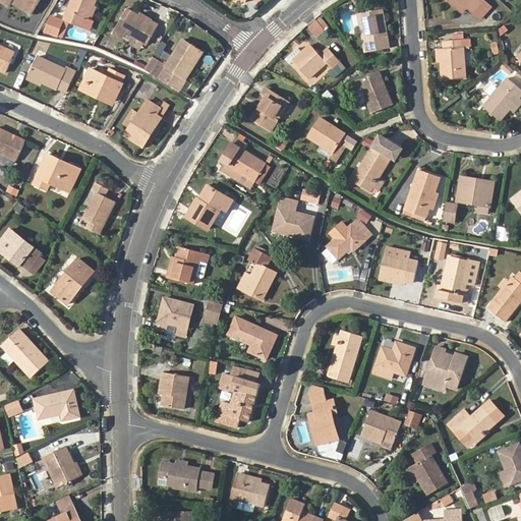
[(0,0),(10,5),(12,1),(33,13),(40,0),(0,0)]
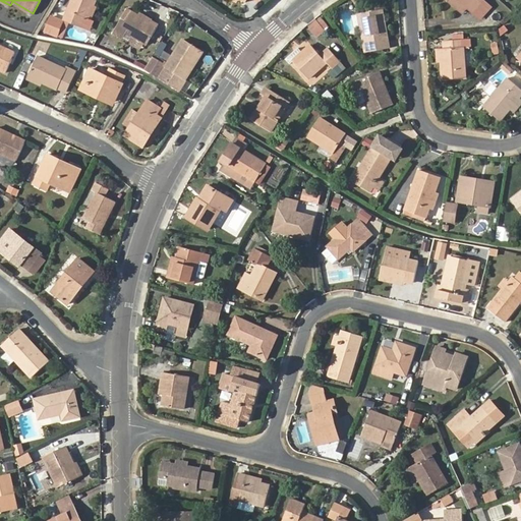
[(91,16),(95,6),(97,0),(73,0),(65,18),(81,26),(85,18),(89,20),(91,16)]
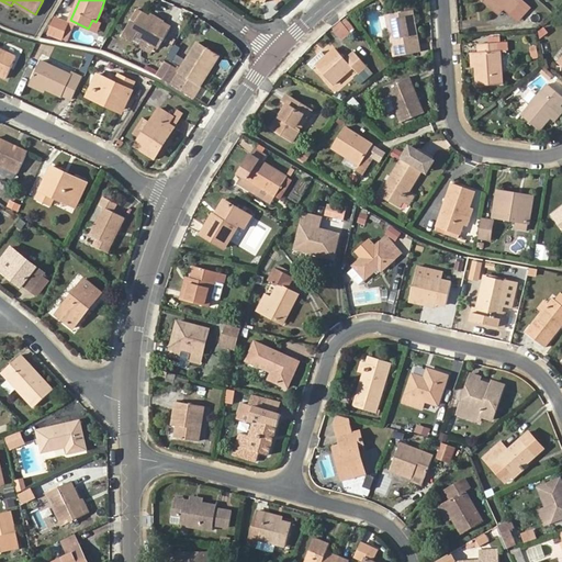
[(490,0),(492,2),(490,6),(498,13),(504,8),(509,13),(520,0),(490,0)]
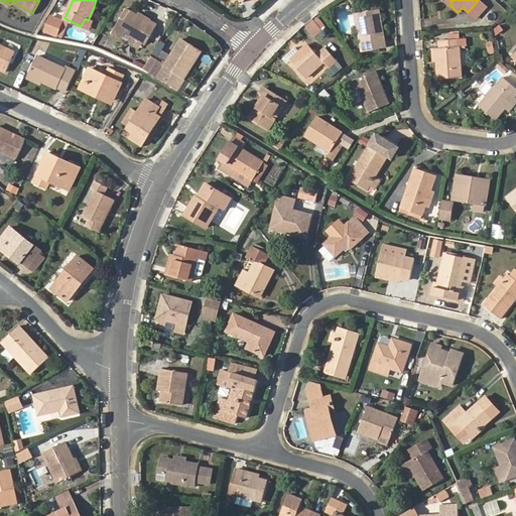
[(488,8),(479,0),(478,0),(468,12),(477,20),(488,8)]
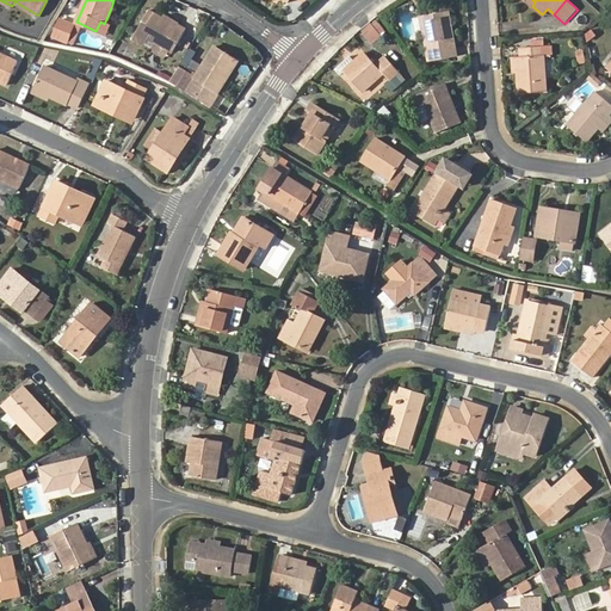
[(115,8),(111,7),(106,19),(104,24),(100,22),(96,31),(106,35),(111,25),(107,24),(115,8)]
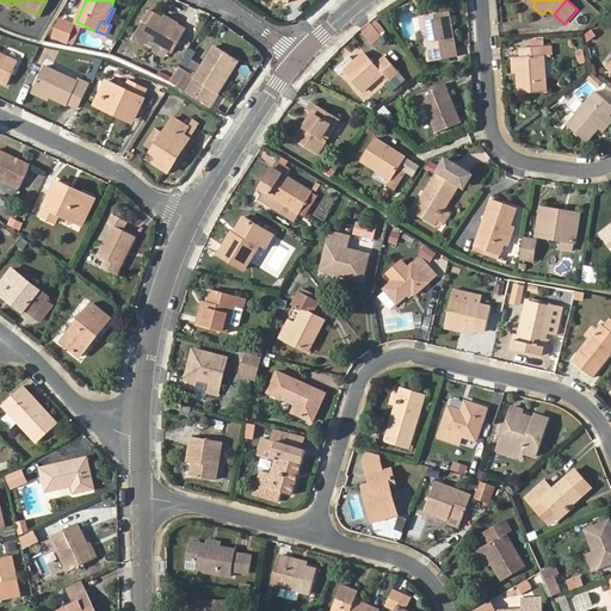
[(167,20),(164,18),(150,10),(133,38),(143,44),(147,37),(156,42),(168,49),(173,51),(187,29),(178,24),(178,23),(170,18),(167,20)]
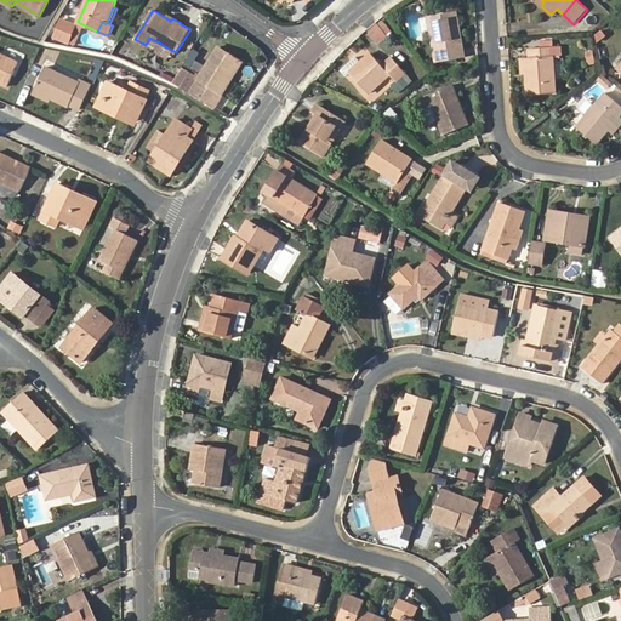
[(455,27),(451,11),(429,16),(438,61),(465,56),(459,27),(455,27)]
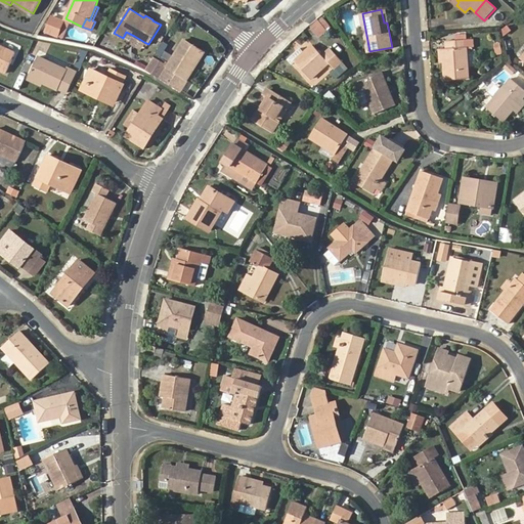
[(66,18),(54,13),(47,29),(59,34),(66,18)]
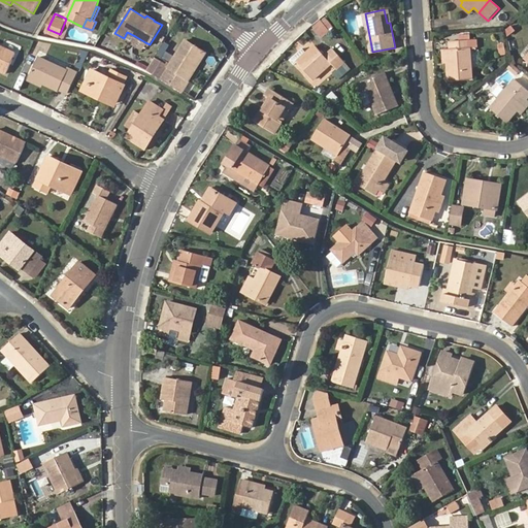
[(323,15),(311,26),(321,37),(332,27),(323,15)]
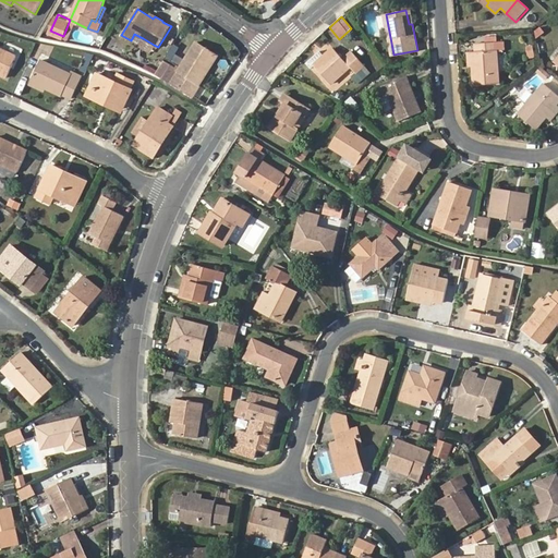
[(154,45),(143,38),(138,45),(149,51),(154,45)]
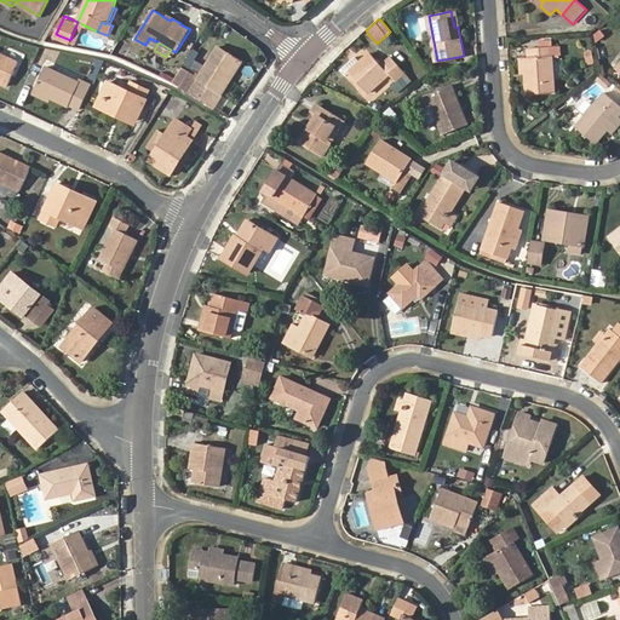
[(218,45),(189,92),(214,107),(222,93),(219,92),(240,59),(218,45)]
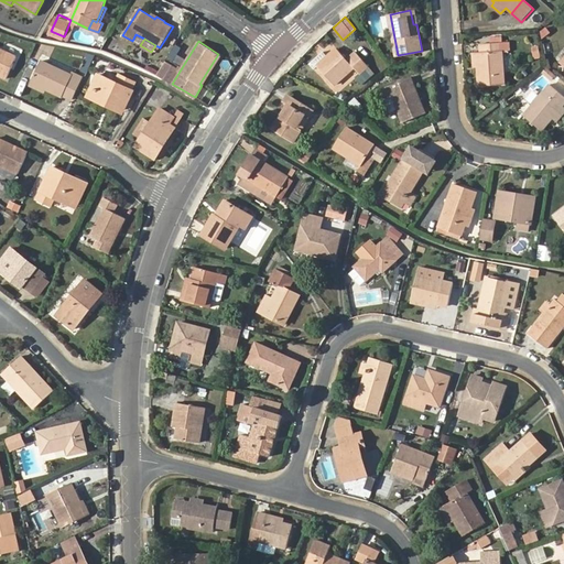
[(476,53),(477,67),(479,86),(505,85),(502,51),(508,50),(508,42),(480,44),(480,52),(476,53)]
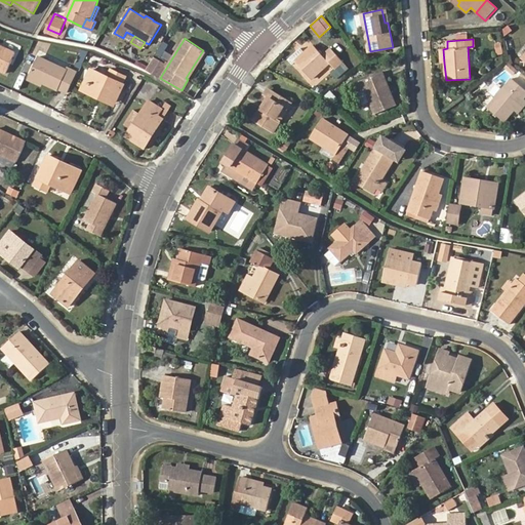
[(493,53),(500,54),(501,43),(494,42),(493,53)]
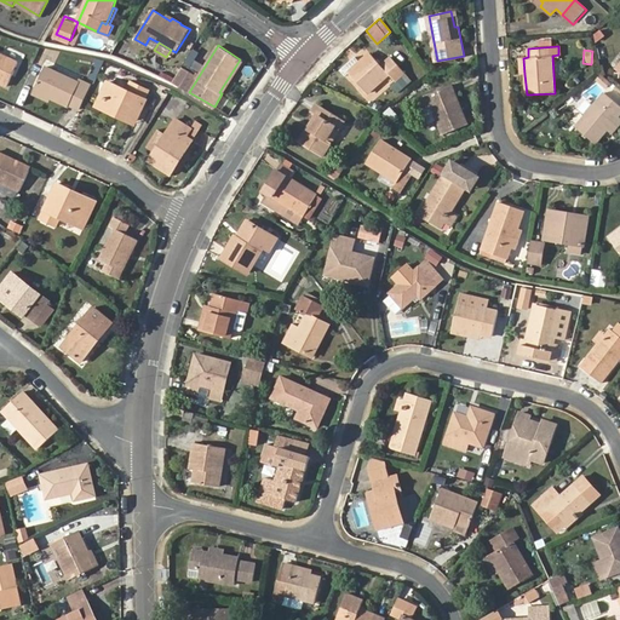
[(0,52),(0,81),(7,85),(18,61),(0,52)]
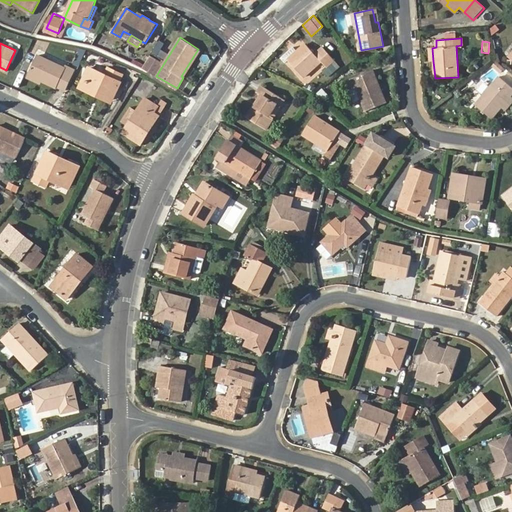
[(298,51),(289,60),(303,76),(321,60),(327,66),(334,60),(323,47),(315,54),(307,43),(298,51)]
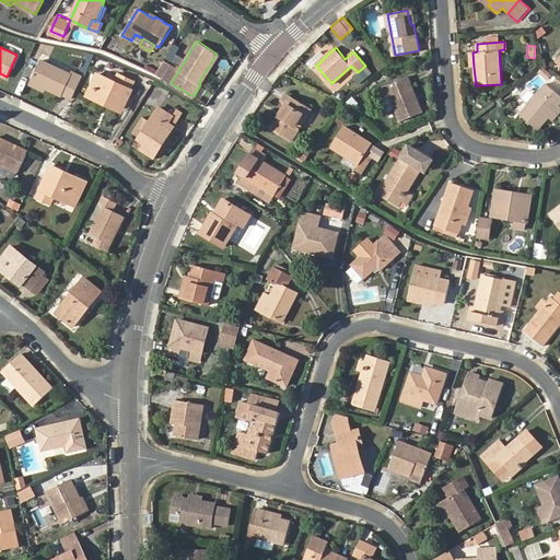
[(308,62),(313,68),(316,66),(326,56),(322,50),(308,62)]
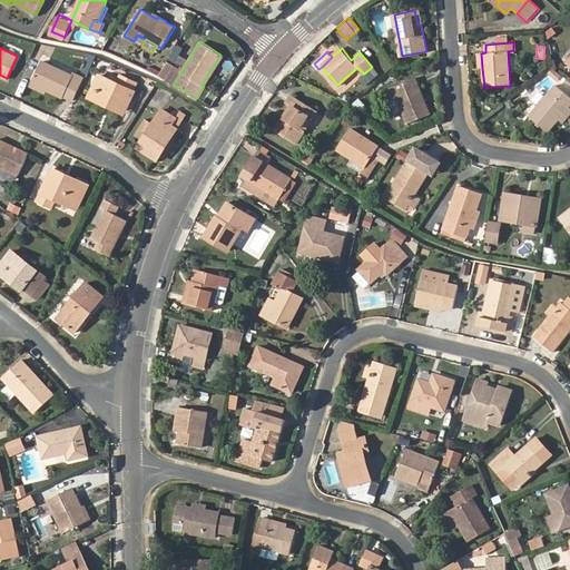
[(223,56),(220,55),(202,85),(204,86),(223,56)]
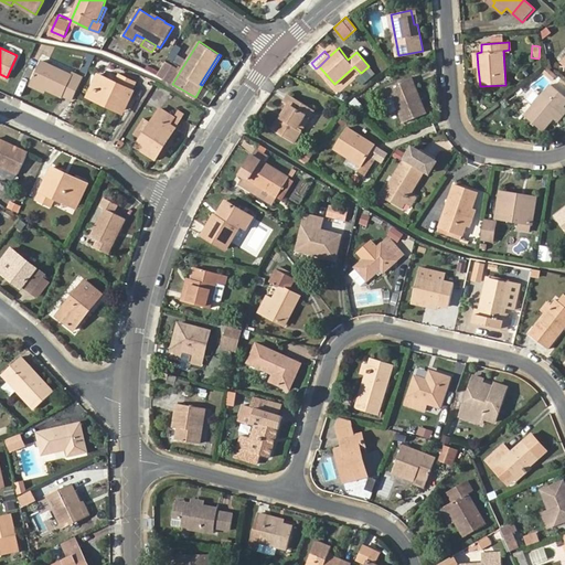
[(86,74),(93,61),(87,57),(81,72),(86,74)]
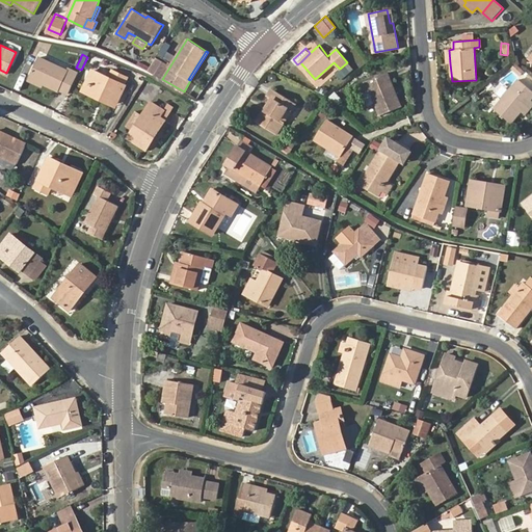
[(59,89),(68,92),(78,71),(70,68),(69,70),(38,56),(29,76),(42,82),(59,89)]
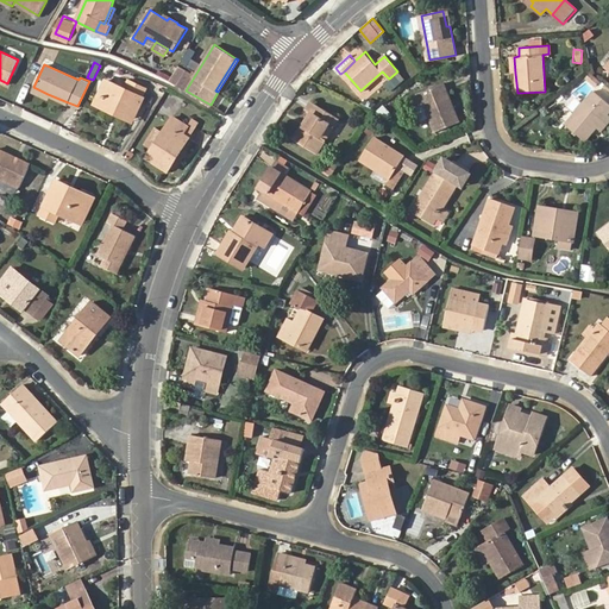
[(402,81),(395,74),(389,79),(384,83),(391,90),(402,81)]
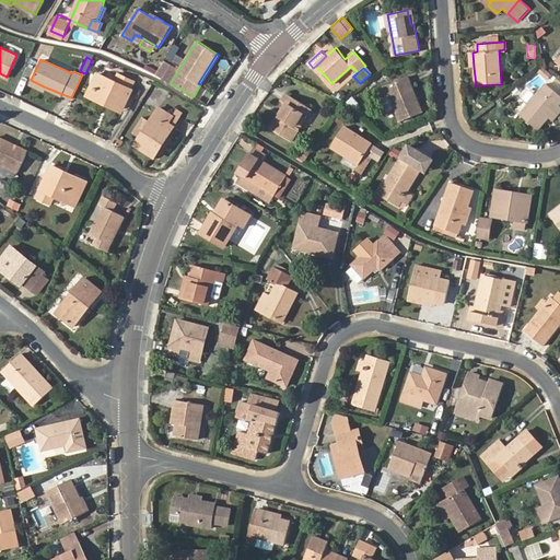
[(97,73),(94,82),(98,84),(94,93),(125,107),(132,90),(131,89),(135,81),(119,74),(116,82),(97,73)]
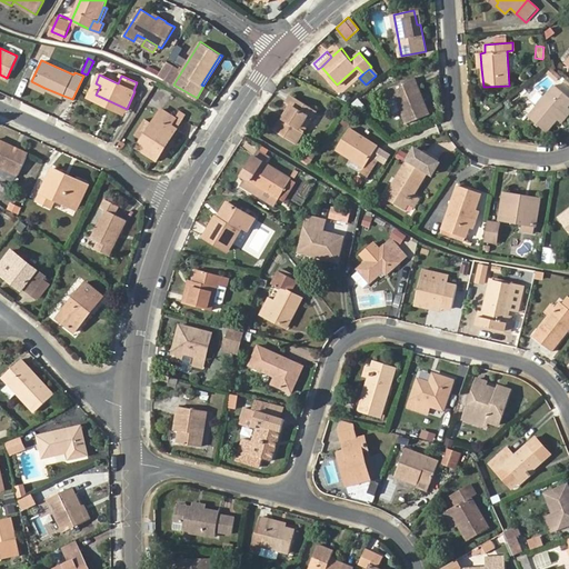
[(397,96),(407,122),(429,113),(425,100),(416,77),(392,86),(393,87),(385,90),(388,99),(397,96)]
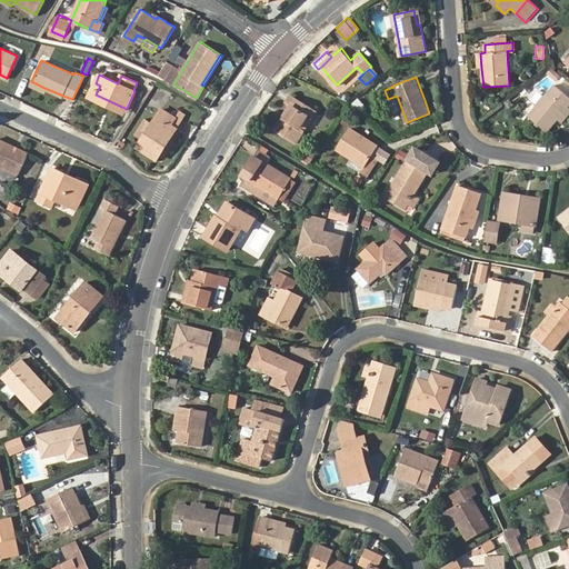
[(30,86),(43,91),(45,88),(31,81),(30,86)]
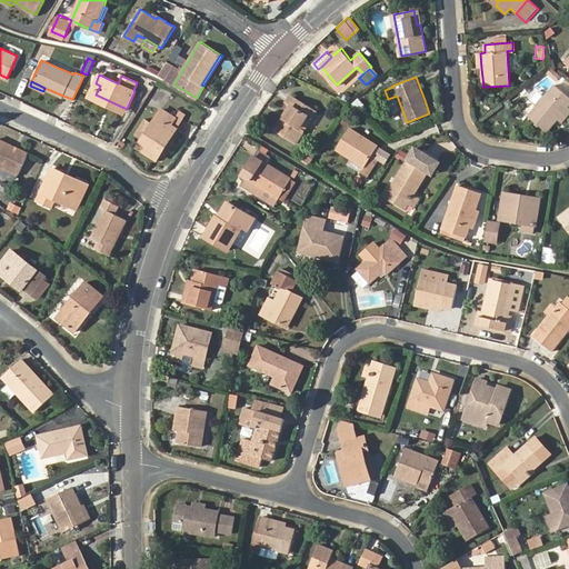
[(100,86),(96,83),(89,97),(125,112),(127,109),(96,95),(100,86)]
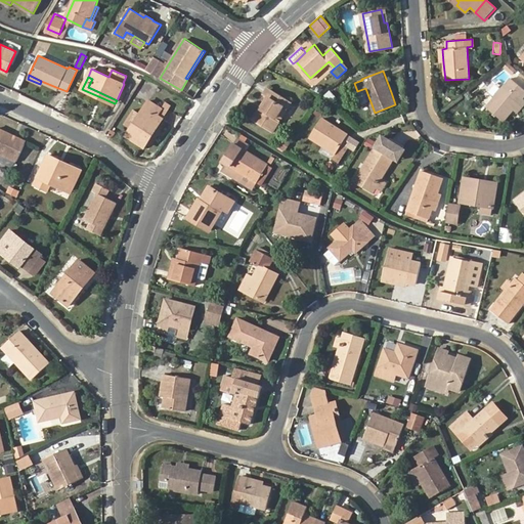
[(513,111),(522,99),(523,96),(523,87),(512,78),(486,107),(504,122),(510,115),(508,113),(511,110),(513,111)]
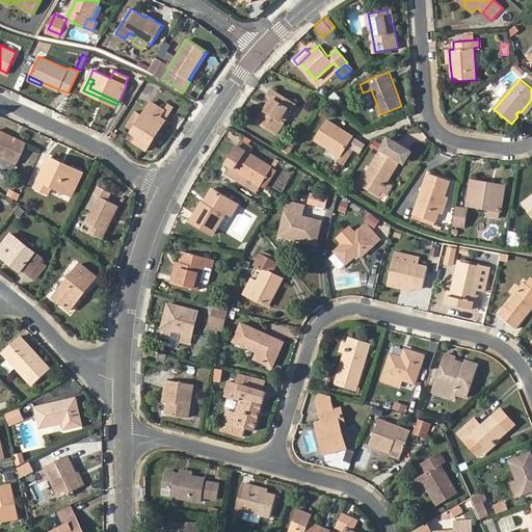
[(267,96),(271,98),(273,99),(267,109),(265,108),(257,121),(277,133),(296,103),(272,88),(267,96)]
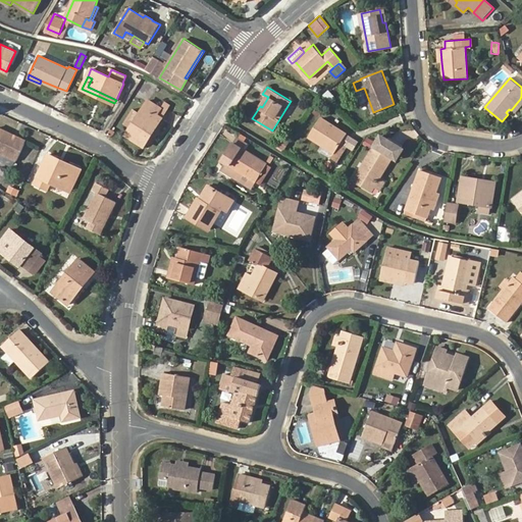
[(268,97),(266,96),(260,106),(262,107),(268,97)]
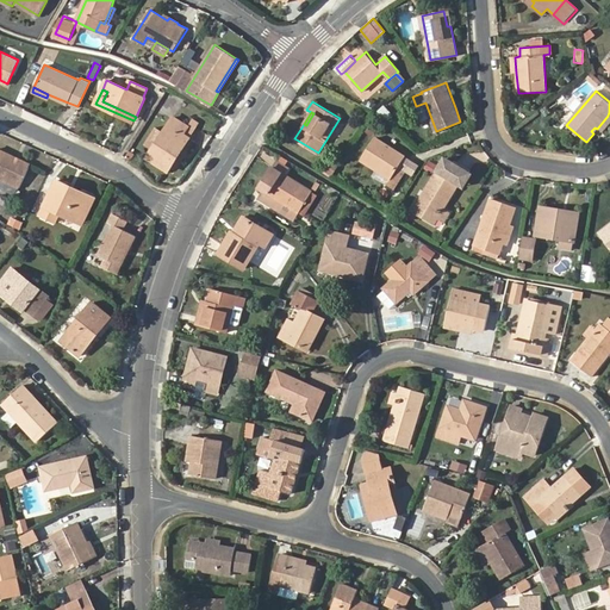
[(149,157),(170,170),(178,160),(174,157),(179,149),(182,151),(192,137),(185,134),(190,125),(174,116),(165,131),(157,126),(147,143),(155,148),(149,157)]
